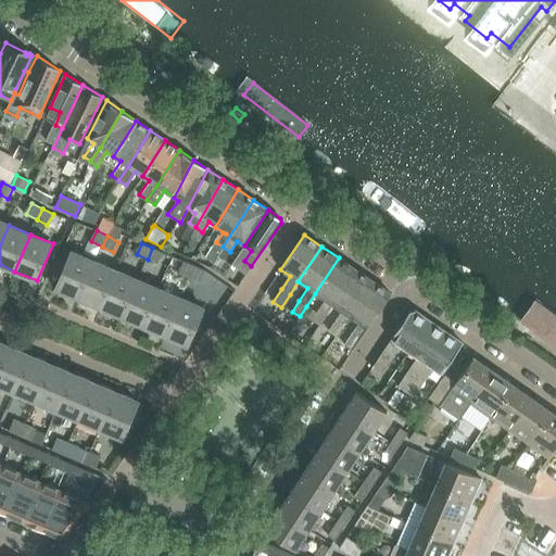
[(164,253),(152,248),(148,260),(159,264),(164,253)]
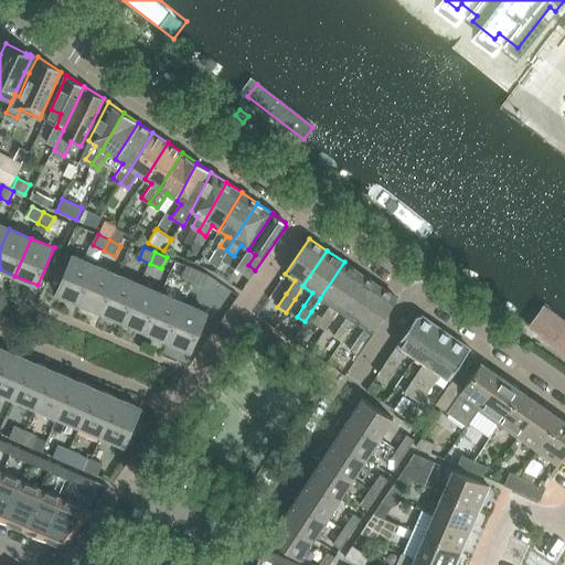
[(72,255),(56,292),(80,302),(95,265),(72,255)]
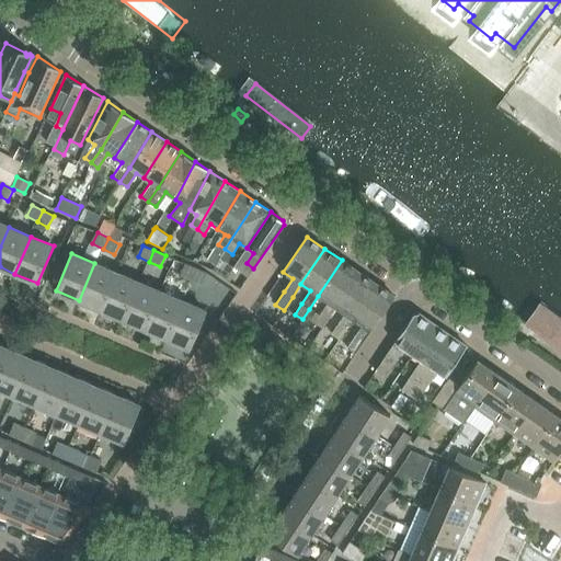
[(318,315),(313,322),(321,328),(327,320),(335,307),(358,272),(342,260),(318,296),(327,302),(318,315)]
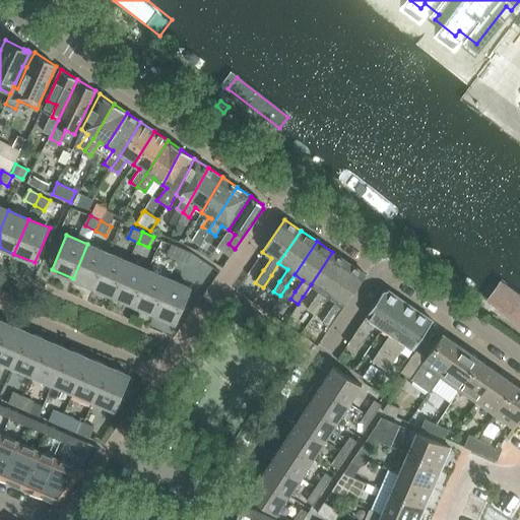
[(87,244),(73,278),(93,286),(108,253),(87,244)]
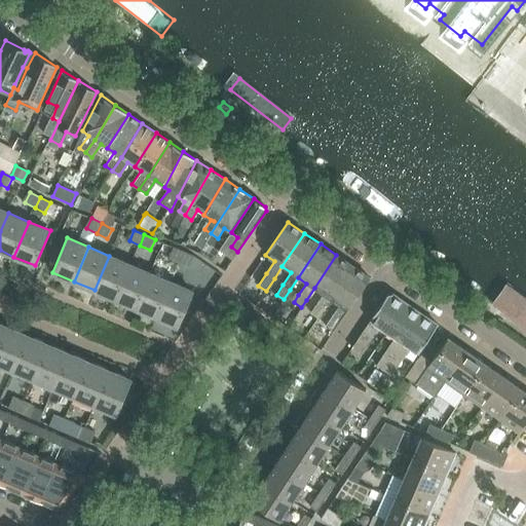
[(171,258),(181,263),(185,252),(175,248),(171,258)]
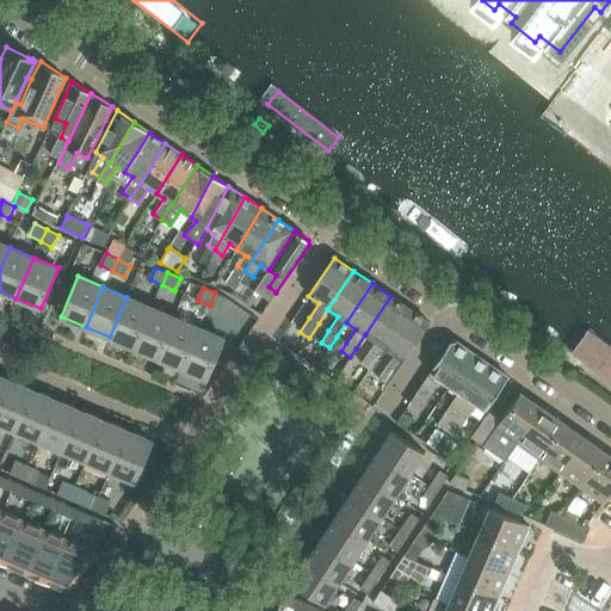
[(227,298),(215,292),(210,306),(222,310),(227,298)]
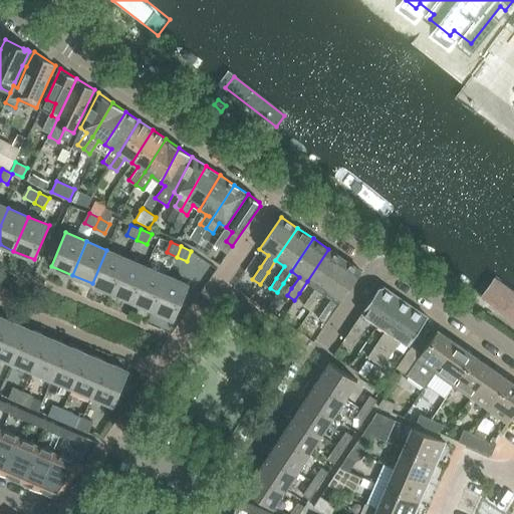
[(308,299),(303,306),(310,311),(315,304),(322,293),(322,292),(344,260),(328,249),(307,281),(316,288),(308,299)]
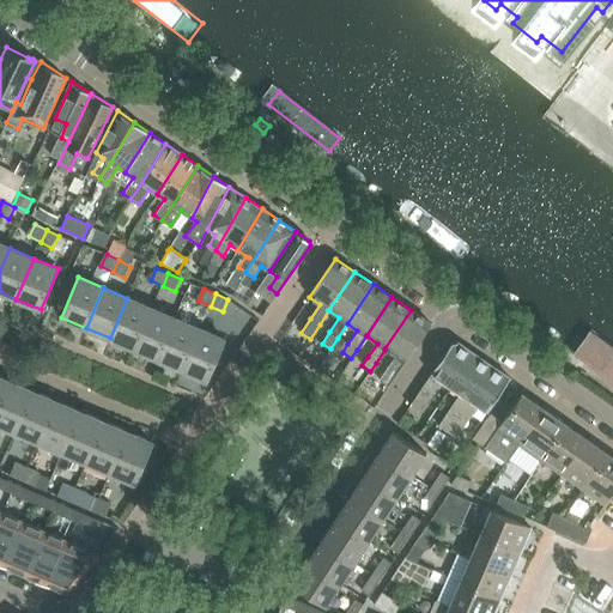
[(127,298),(110,338),(134,349),(151,308),(127,298)]
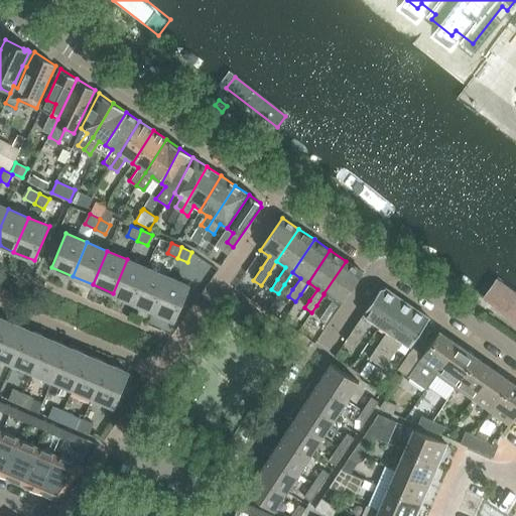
[(127,259),(113,293),(133,301),(147,268),(127,259)]
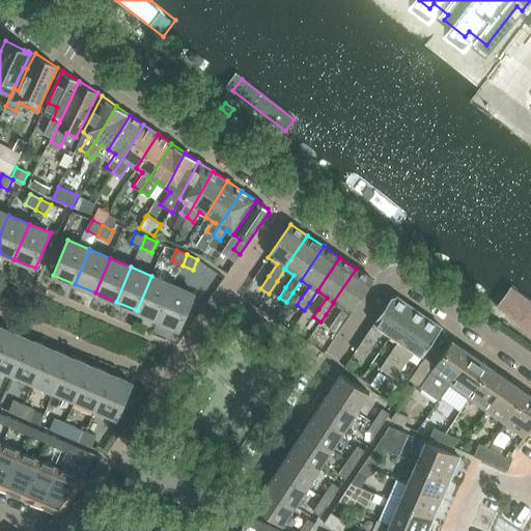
[(335,322),(329,329),(336,334),(373,280),(356,269),(333,302),(333,303),(343,309),(335,322)]
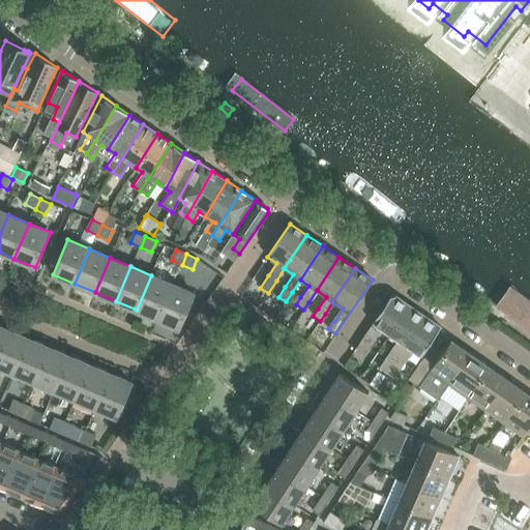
[(151,275),(137,310),(157,319),(172,284),(151,275)]
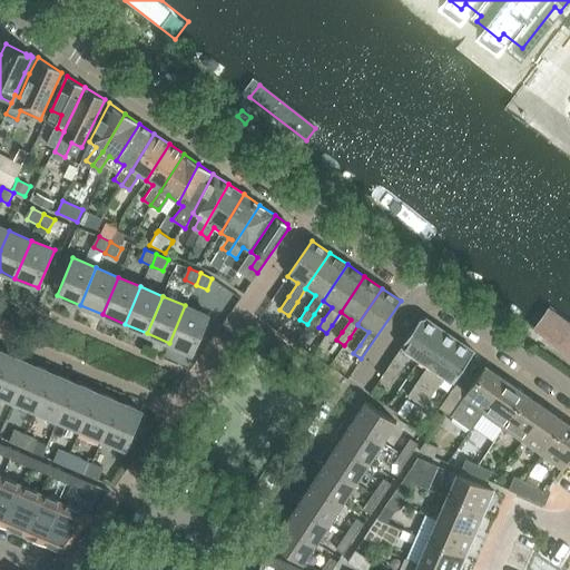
[(185,305),(169,343),(193,353),(208,315),(185,305)]
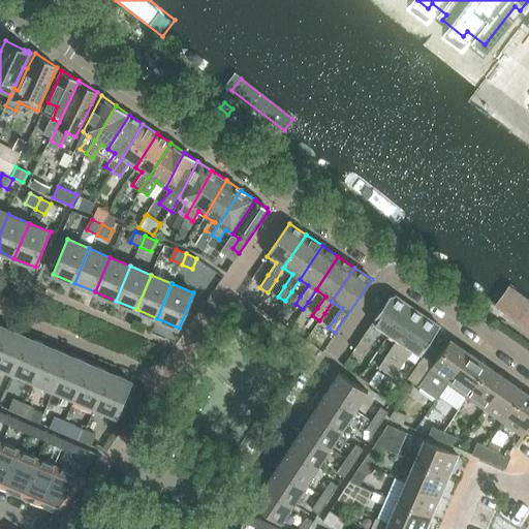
[(528,300),(511,287),(496,310),(528,333),(528,300)]
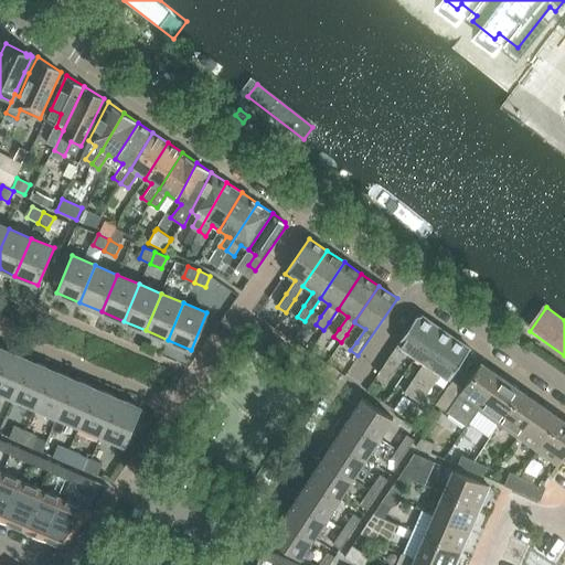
[(387,380),(407,351),(415,356),(436,324),(423,316),(416,317),(397,344),(379,373),(387,380)]
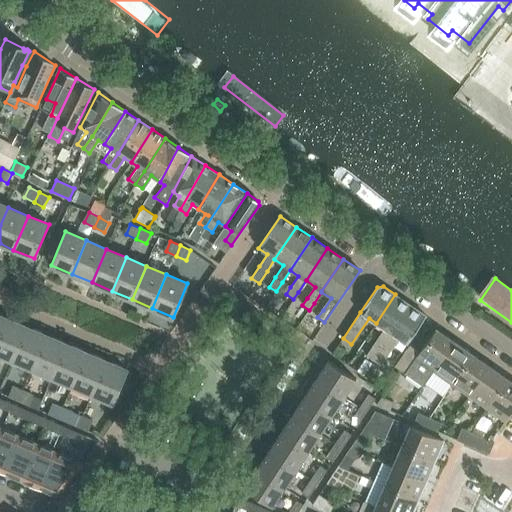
[(373,360),(391,333),(410,305),(395,294),(376,323),(383,328),(366,355),(373,360)]
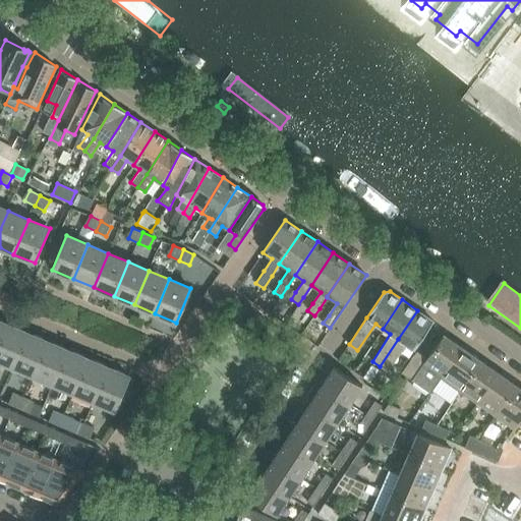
[(413,349),(432,321),(417,310),(398,339),(380,366),(388,371),(406,344),(413,349)]
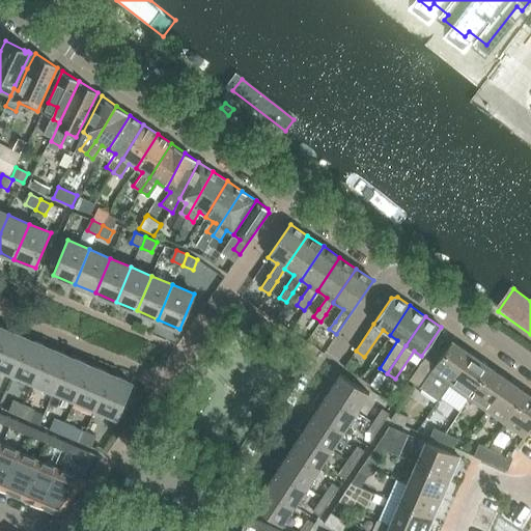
[(7,330),(0,345),(0,368),(12,373),(28,338),(7,330)]
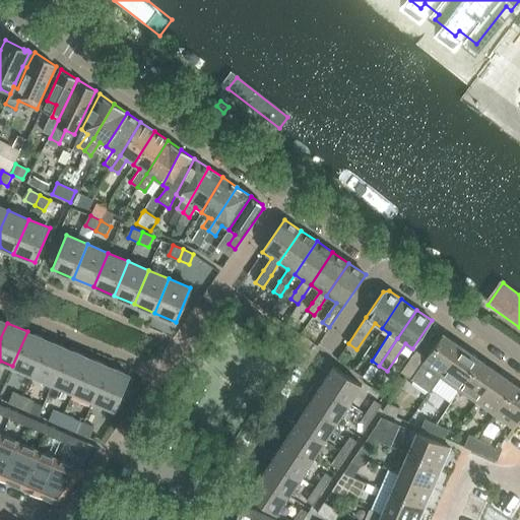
[(27,331),(12,366),(33,375),(47,340),(27,331)]
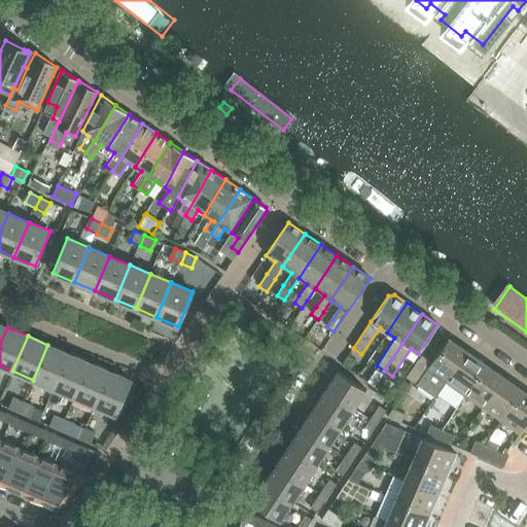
[(435,397),(447,382),(467,351),(449,338),(432,362),(422,355),(407,377),(435,397)]
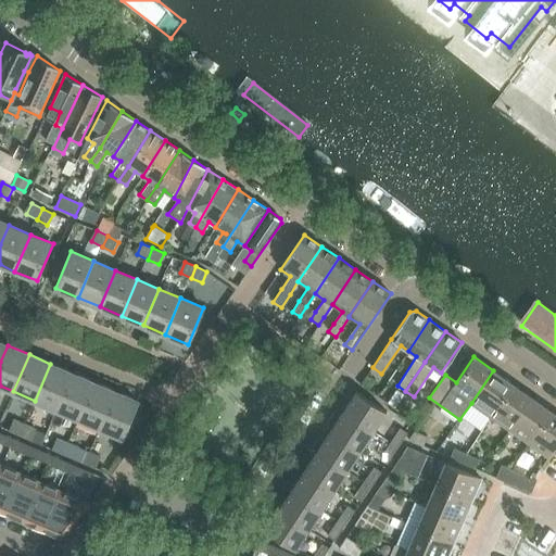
[(50,364),(35,401),(57,409),(72,373),(50,364)]
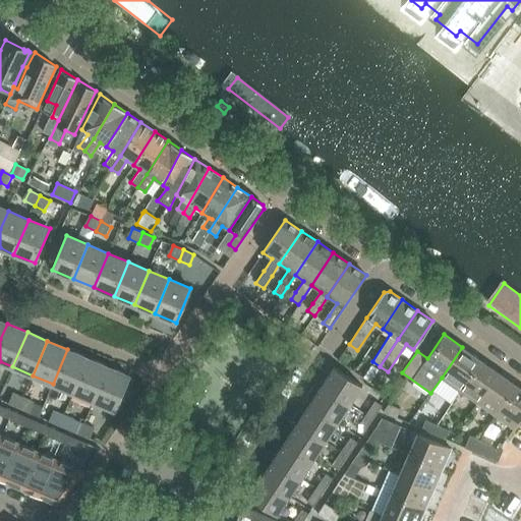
[(442,378),(459,390),(480,360),(462,347),(442,378)]
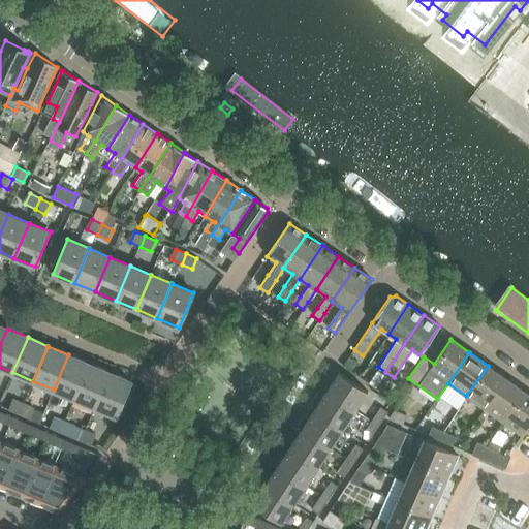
[(68,354),(54,390),(74,399),(89,364),(68,354)]
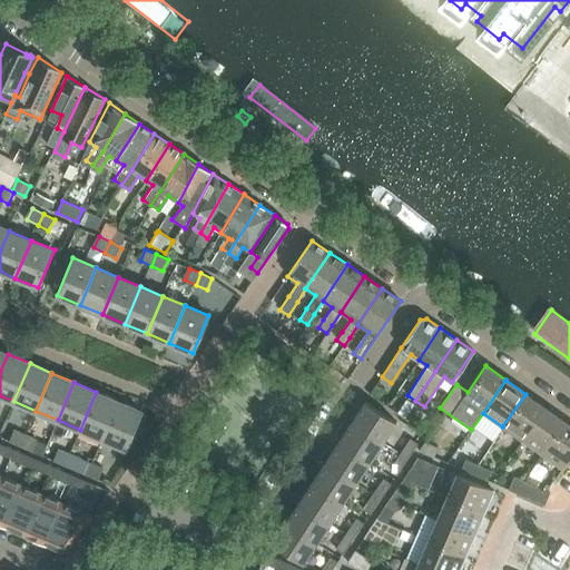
[(96,392),(80,430),(101,439),(118,401),(96,392)]
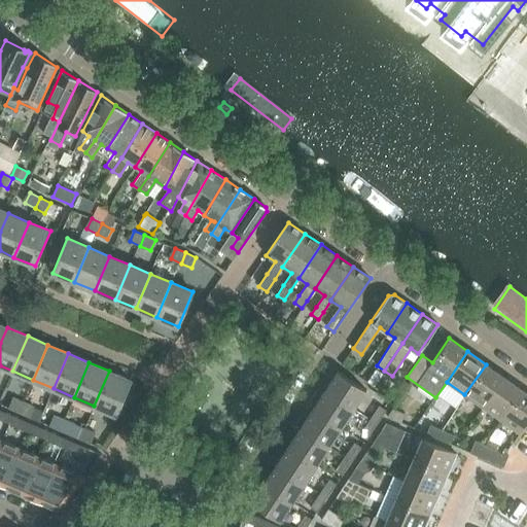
[(464,394),(483,408),(504,377),(486,364),(464,394)]
